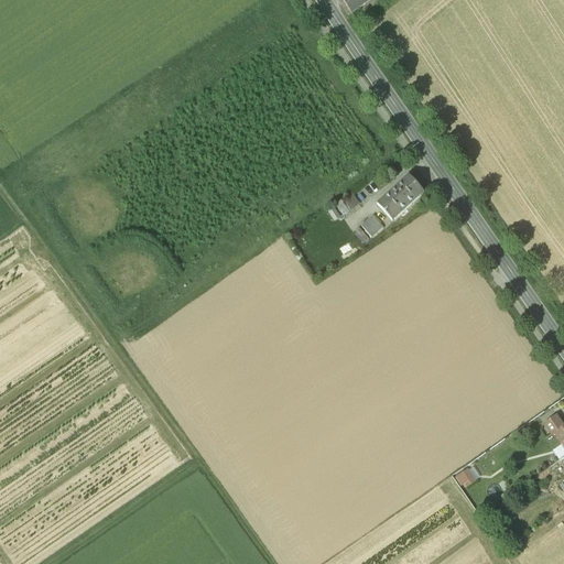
[(342,0),(351,14),(368,2),(365,0),(342,0)]
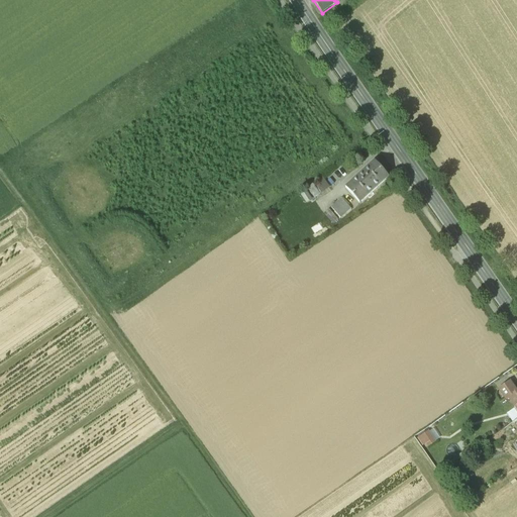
[(375,162),(345,188),(358,203),(389,177),(375,162)]
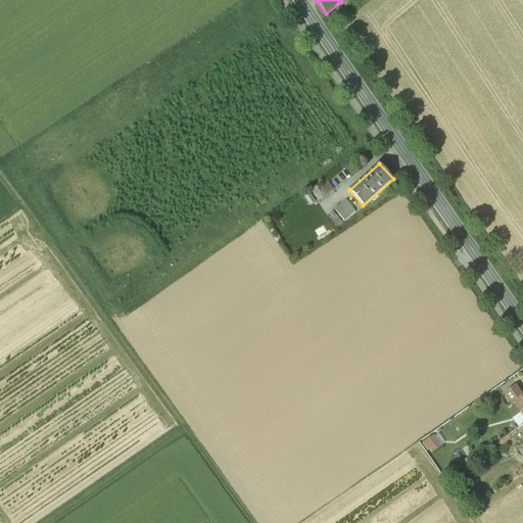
[(323,184),(330,193),(344,182),(336,173),(323,184)]
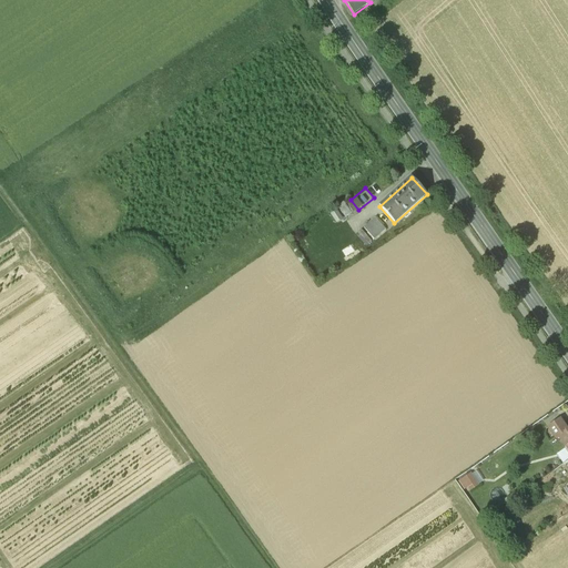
[(343,203),(337,208),(344,217),(350,214),(343,203)]
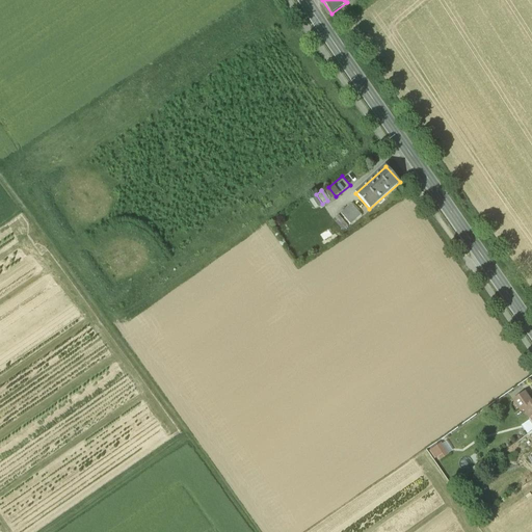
[(351,204),(340,214),(349,224),(361,215),(351,204)]
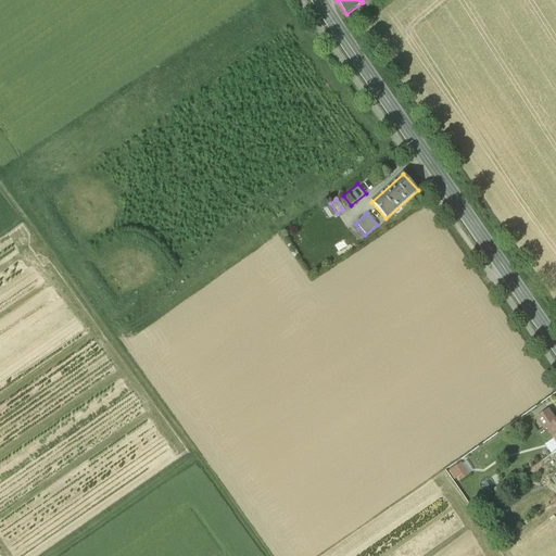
[(353,232),(335,243),(339,250),(357,239),(353,232)]
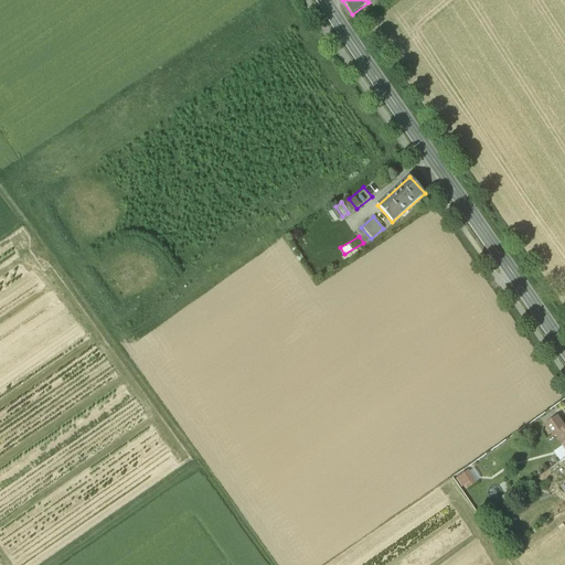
[(557,416),(545,425),(553,436),(556,435),(555,434),(564,427),(557,416)]
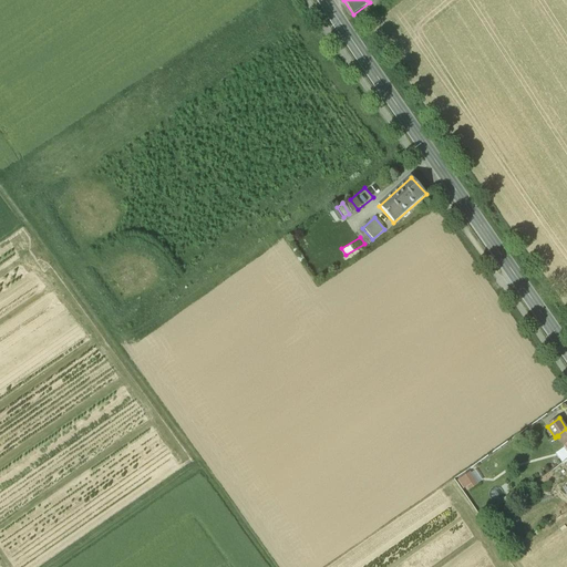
[(566,428),(566,429),(557,435),(558,436),(565,446),(565,450),(566,452),(566,428)]
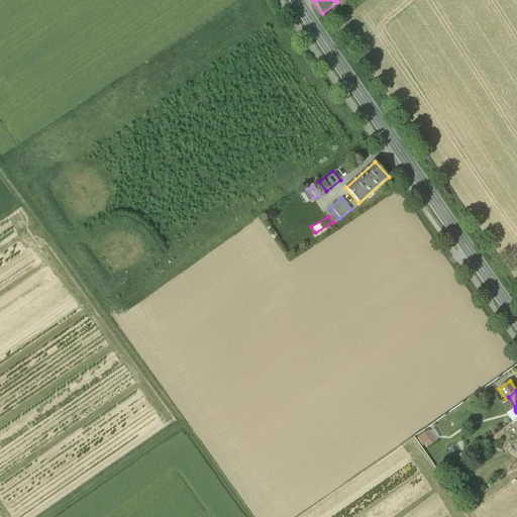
[(430,427),(417,437),(426,448),(439,439),(430,427)]
